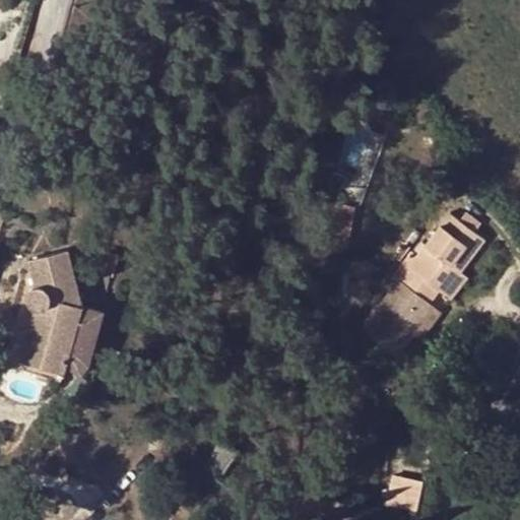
[(414,335),(435,307),(431,304),(440,290),(452,300),(469,277),(462,271),(484,242),(450,215),(427,246),(423,243),(414,253),(412,252),(395,276),(401,281),(364,330),(398,356),(414,335)]
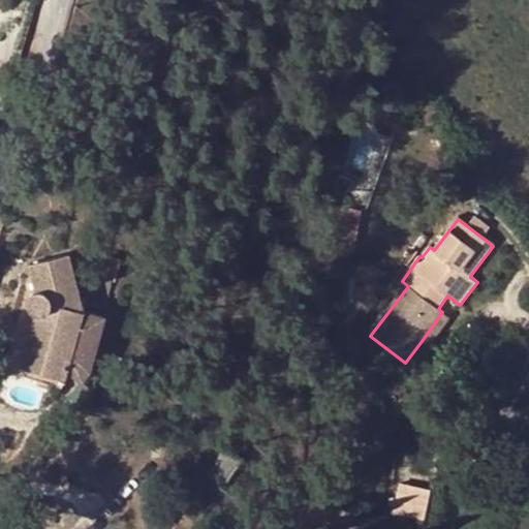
[(69,255),(30,266),(36,291),(31,294),(28,299),(27,304),(28,309),(32,313),(37,315),(23,367),(66,379),(67,374),(83,378),(90,372),(106,317),(86,312),(69,255)]
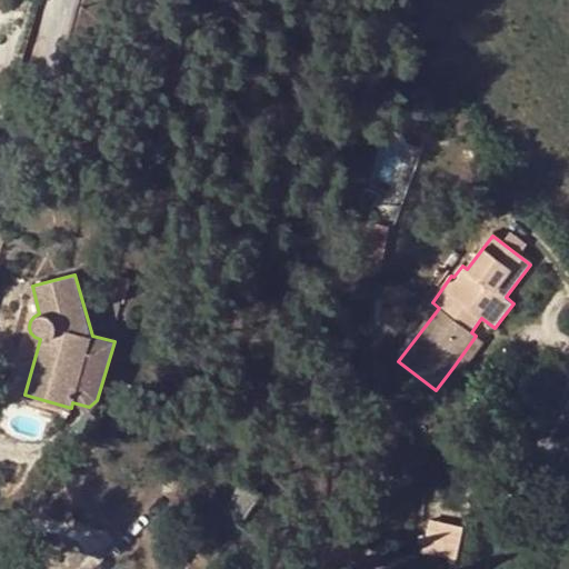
[(483,342),(476,336),(453,367),(461,372),(483,342)]
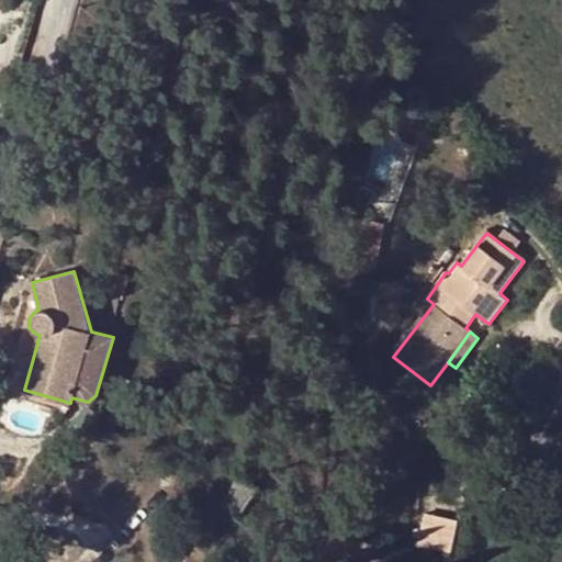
[(422,512),(417,547),(454,551),(458,516),(422,512)]
